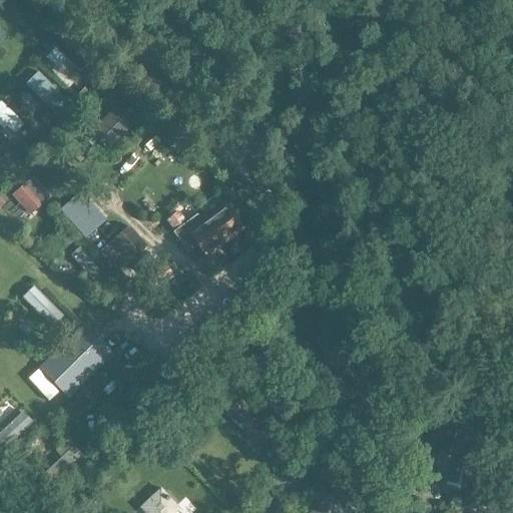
[(91,92),(85,87),(79,92),(85,98),(91,92)]
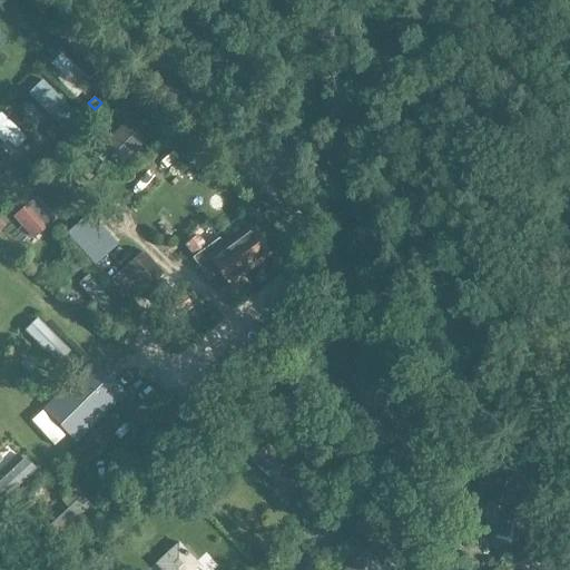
[(125,123),(92,154),(102,163),(107,156),(118,167),(145,141),(125,123)]
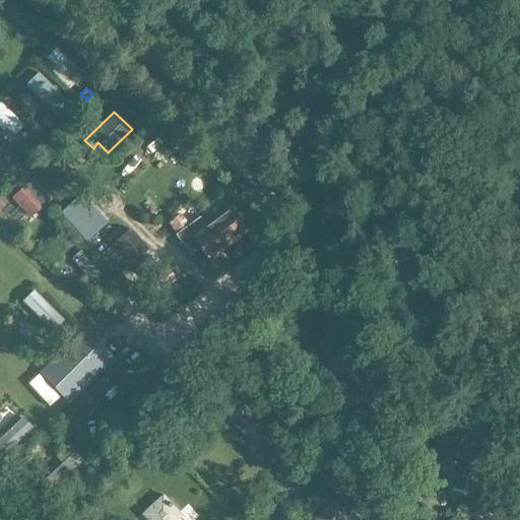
[(49,117),(41,126),(48,133),(56,123),(49,117)]
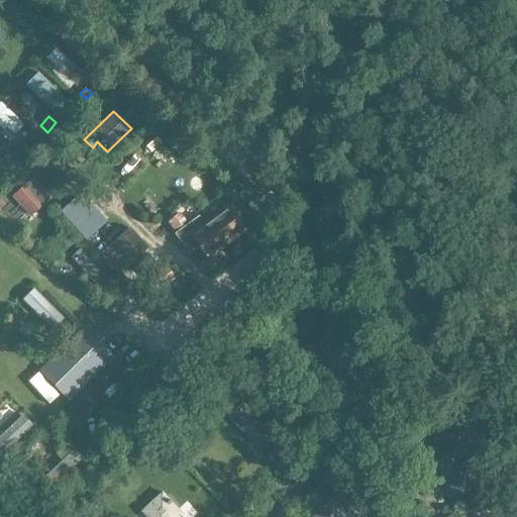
[(0,118),(0,143),(11,157),(24,144),(0,118)]
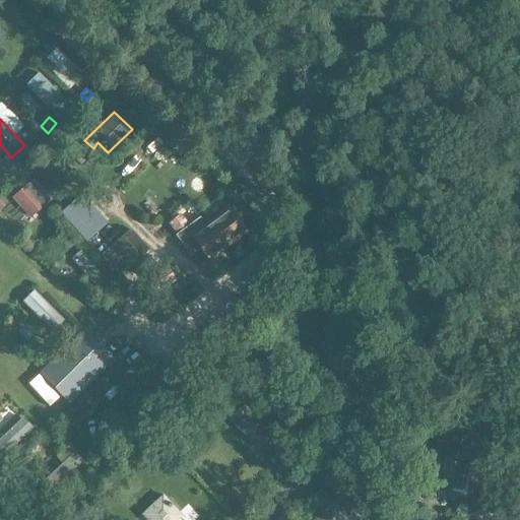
[(55,132),(48,138),(57,146),(63,139),(55,132)]
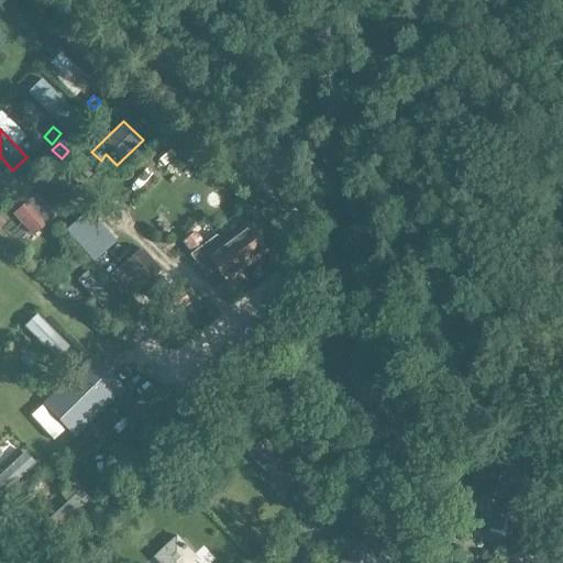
[(88,210),(65,230),(94,261),(116,242),(88,210)]
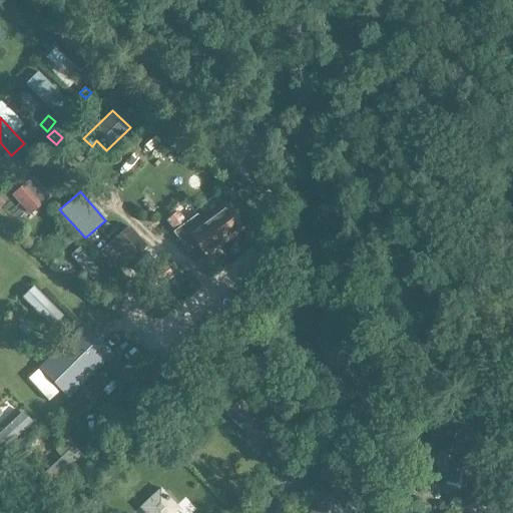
[(26,193),(9,209),(27,228),(44,212),(26,193)]
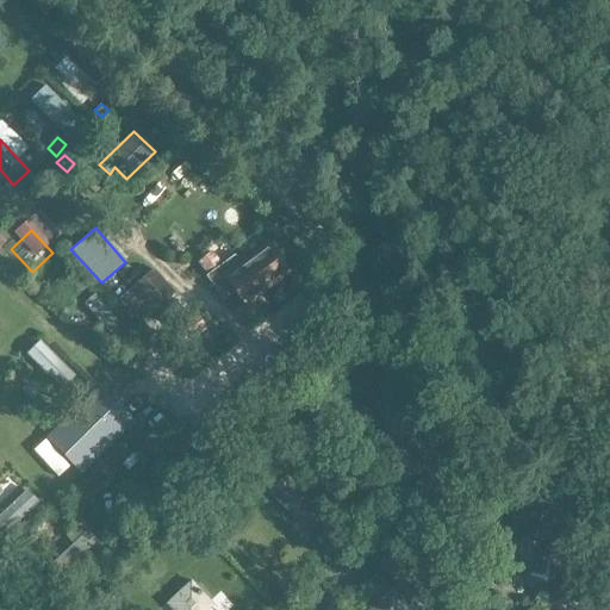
[(221,266),(205,277),(223,299),(234,291),(244,305),(246,304),(257,294),(288,273),(268,246),(241,266),(234,256),(221,266)]
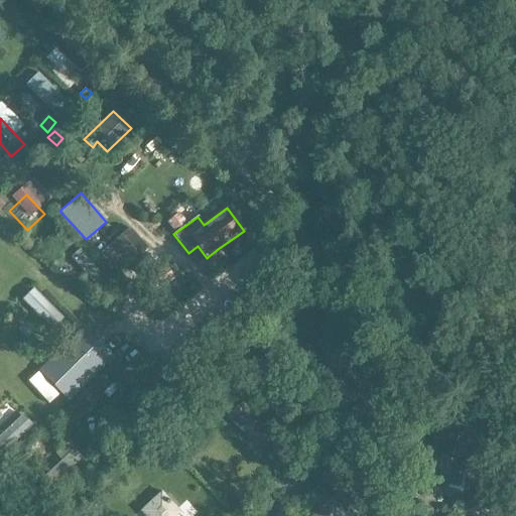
[(178,214),(165,223),(173,234),(186,225),(178,214)]
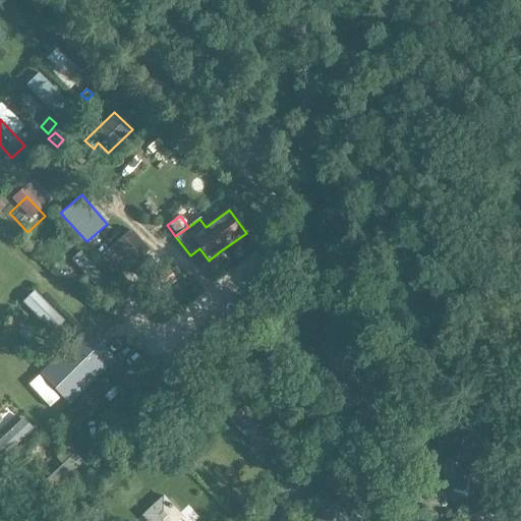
[(110,246),(100,255),(120,277),(149,250),(129,230),(111,247),(110,246)]
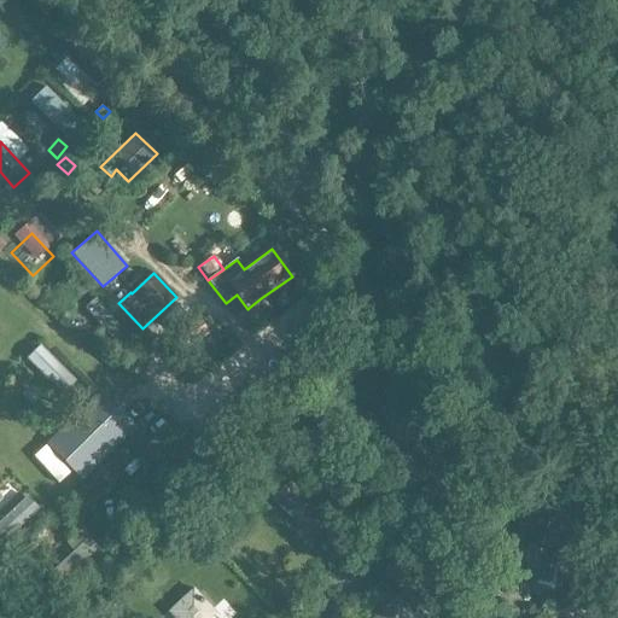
[(184,342),(167,354),(182,377),(200,363),(187,345),(208,332),(198,318),(176,332),(184,342)]
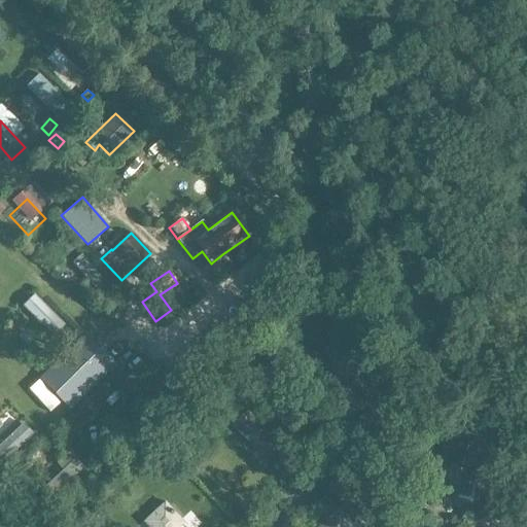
[(84,332),(39,377),(71,409),(115,365),(84,332)]
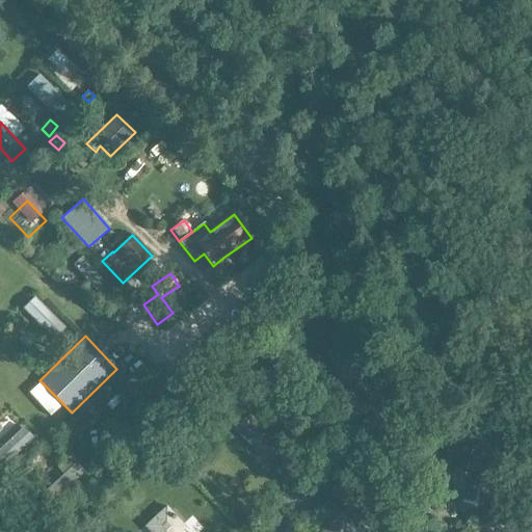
[(63,426),(73,436),(110,400),(100,390),(63,426)]
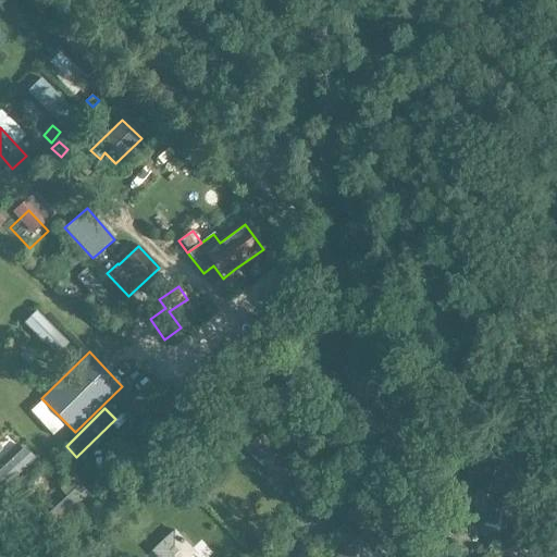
[(421,423),(416,434),(424,438),(430,428),(421,423)]
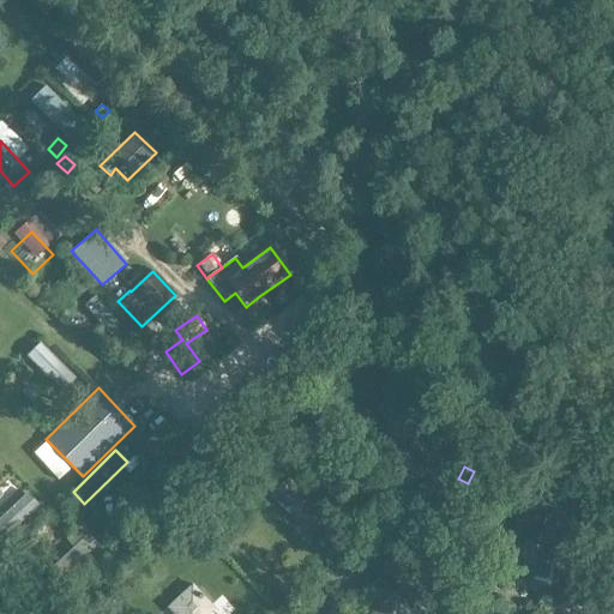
[(289,479),(271,497),(307,531),(324,512),(289,479)]
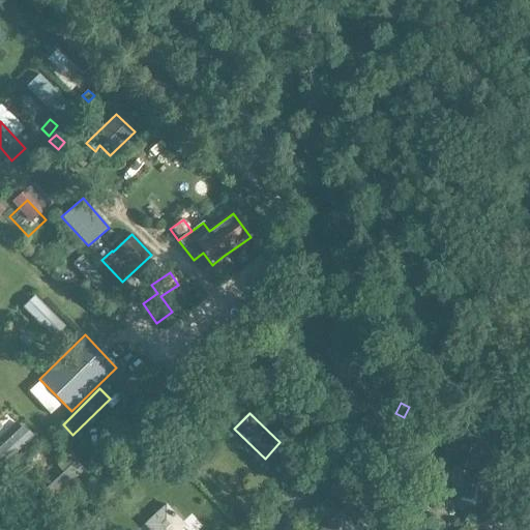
[(0,462),(3,466),(33,437),(23,425),(0,446),(0,462)]
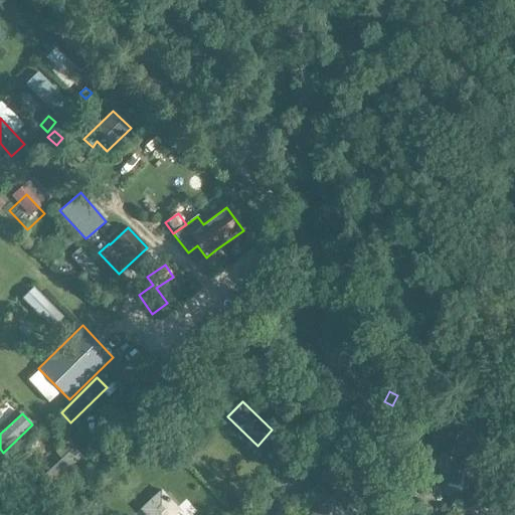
[(428,440),(423,465),(441,469),(438,482),(449,484),(449,486),(462,489),(465,475),(462,474),(464,464),(452,461),(457,433),(433,427),(430,440),(428,440)]
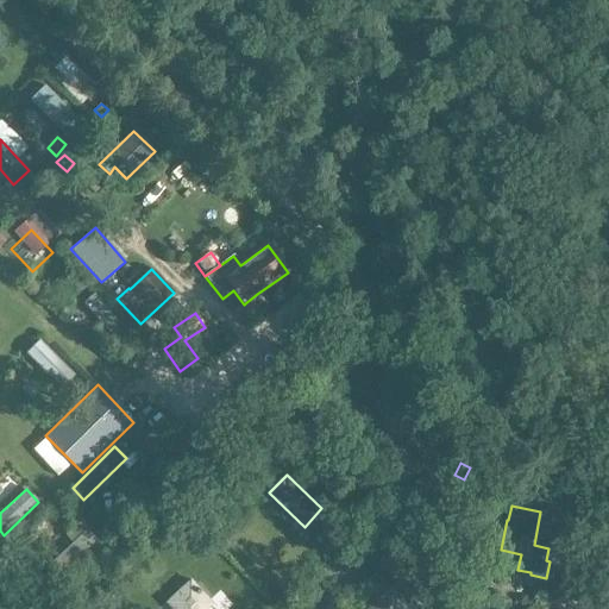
[(88,526),(45,569),(56,579),(100,538),(88,526)]
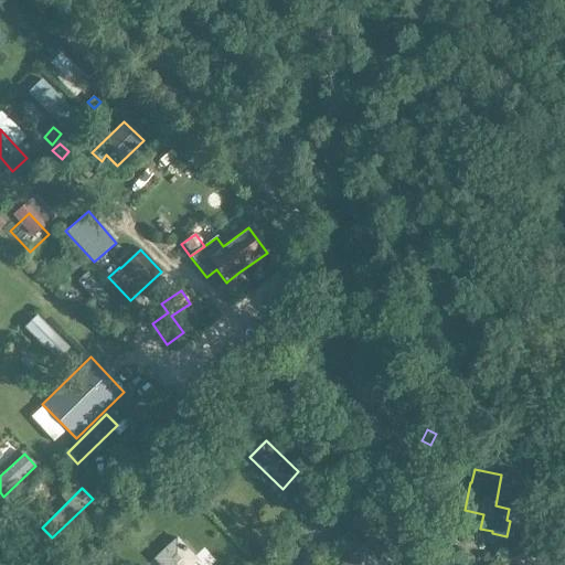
[(192,564),(198,561),(177,537),(152,560),(157,564),(192,564)]
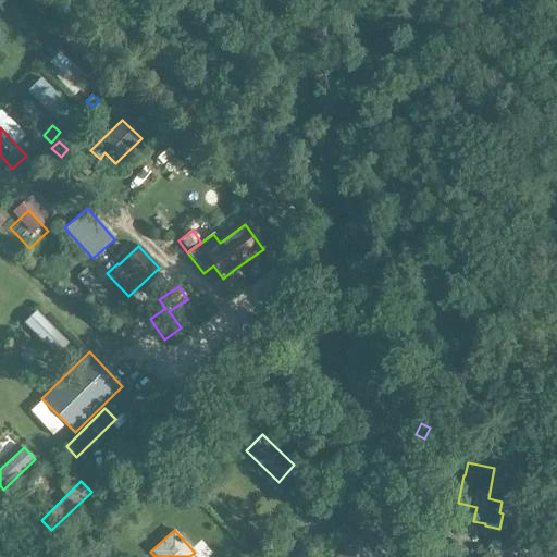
[(379,556),(360,536),(337,556),(379,556)]
